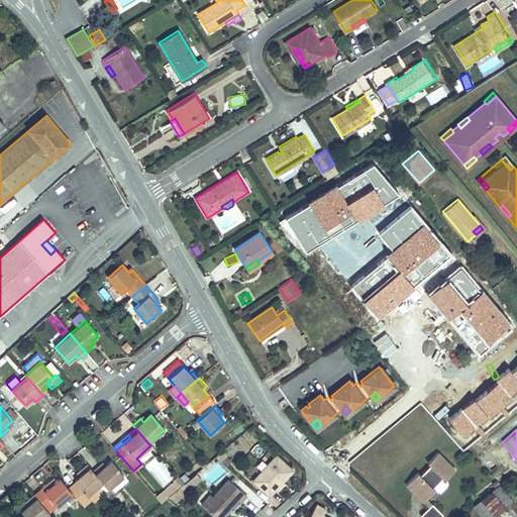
[(140,455),(146,463),(154,457),(148,449),(140,455)]
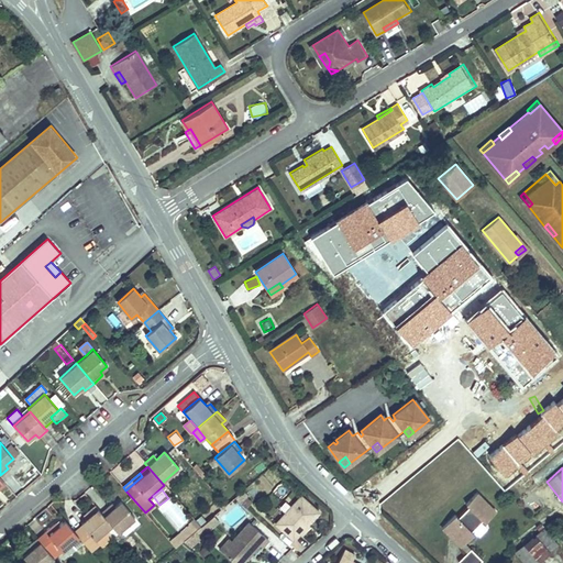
[(247,496),(242,490),(233,498),(240,504),(247,496)]
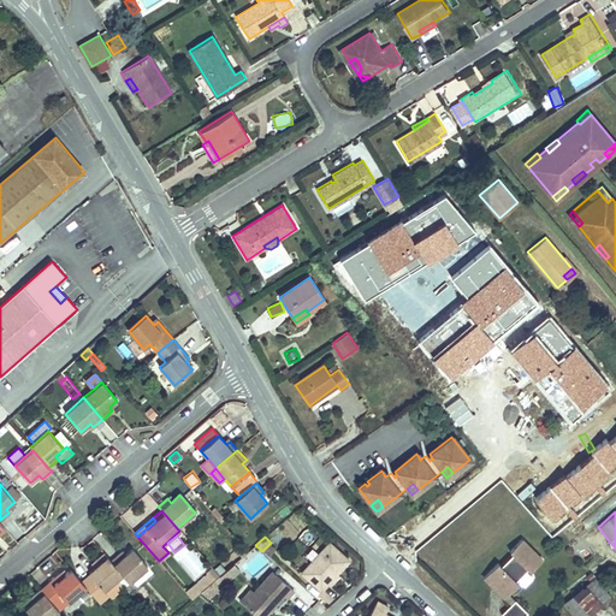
[(521,539),(509,551),(513,555),(527,569),(529,572),(542,560),(521,539)]
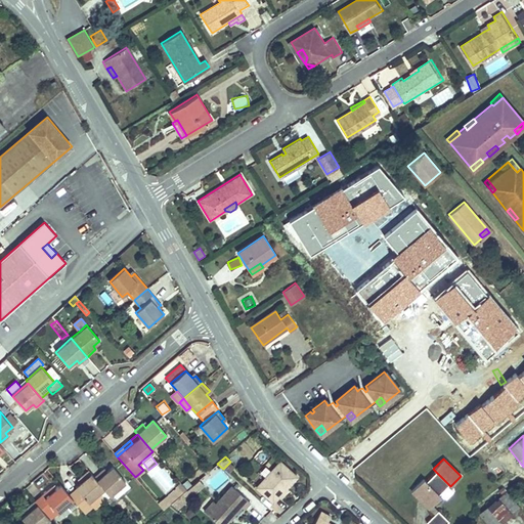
[(271,501),(277,494),(286,486),(296,475),(279,461),(256,486),(271,501)]
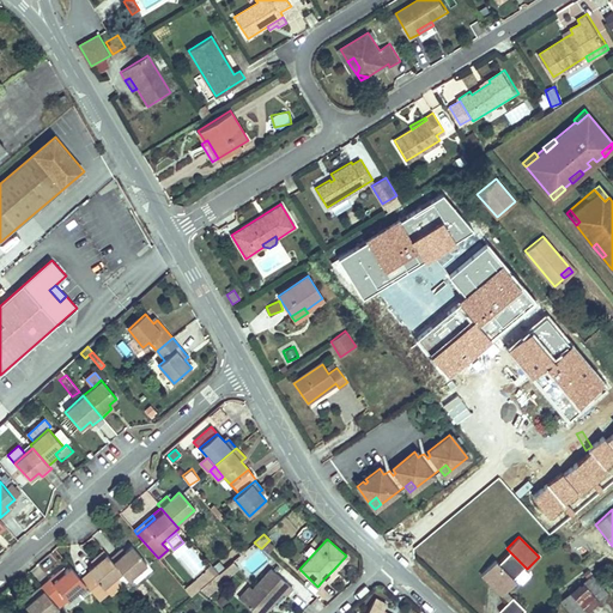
[(110,558),(122,571),(129,580),(147,564),(133,546),(123,553),(120,550),(110,558)]
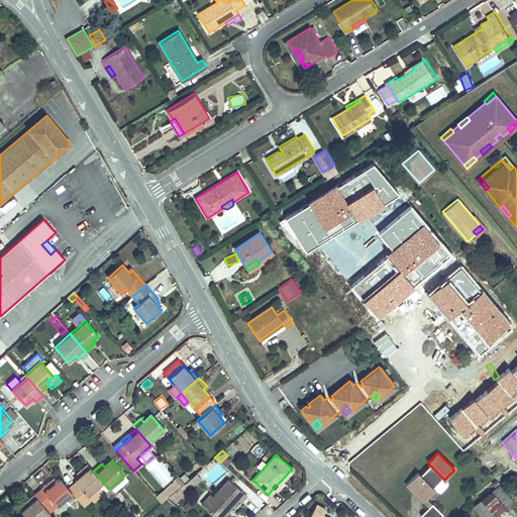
[(103,482),(93,471),(88,464),(80,471),(83,474),(80,476),(76,480),(77,481),(69,489),(73,494),(83,505),(91,497),(89,494),(103,482)]
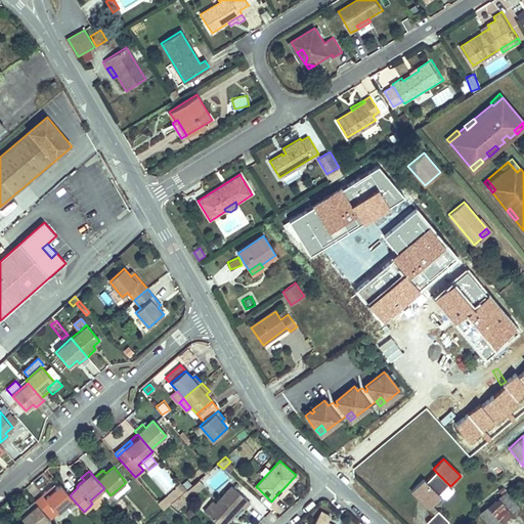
[(448,484),(436,472),(426,481),(438,494),(448,484)]
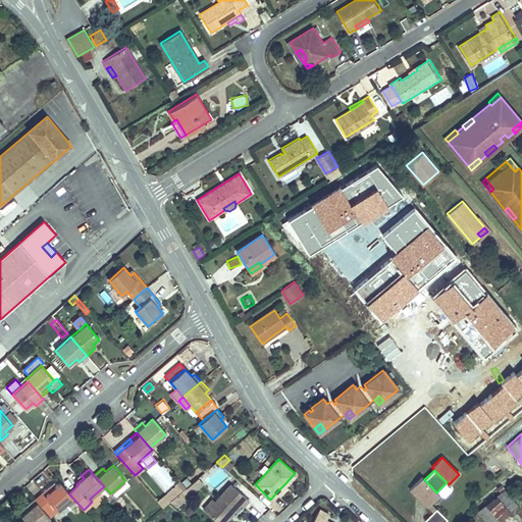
[(214,487),(225,478),(219,471),(208,479),(214,487)]
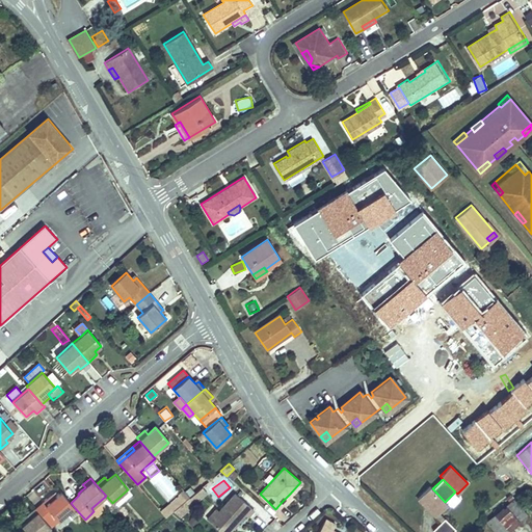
[(430,486),(418,499),(424,505),(426,504),(430,508),(428,509),(435,516),(439,512),(448,504),(445,502),(432,488),(430,486)]
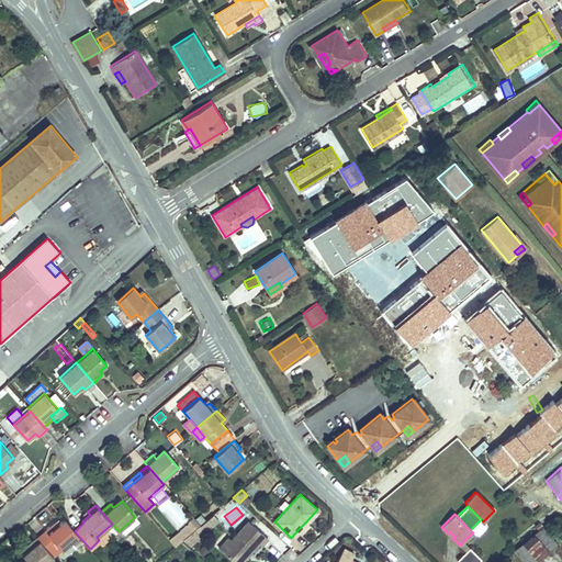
[(188,525),(193,531),(194,530),(200,526),(194,519),(188,525)]
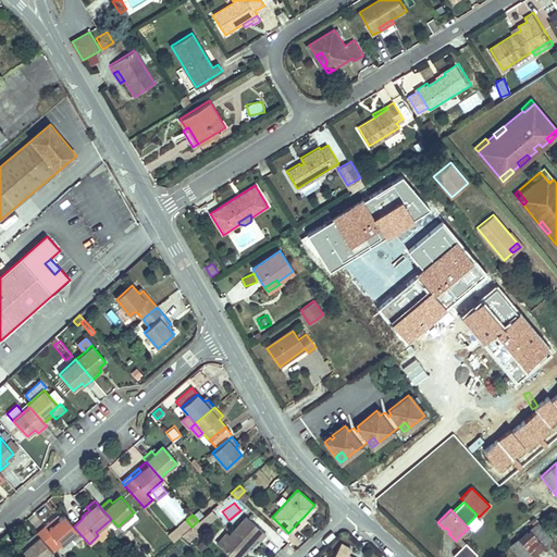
[(62,545),(78,532),(74,527),(64,516),(57,522),(53,519),(37,533),(49,547),(58,541),(62,545)]
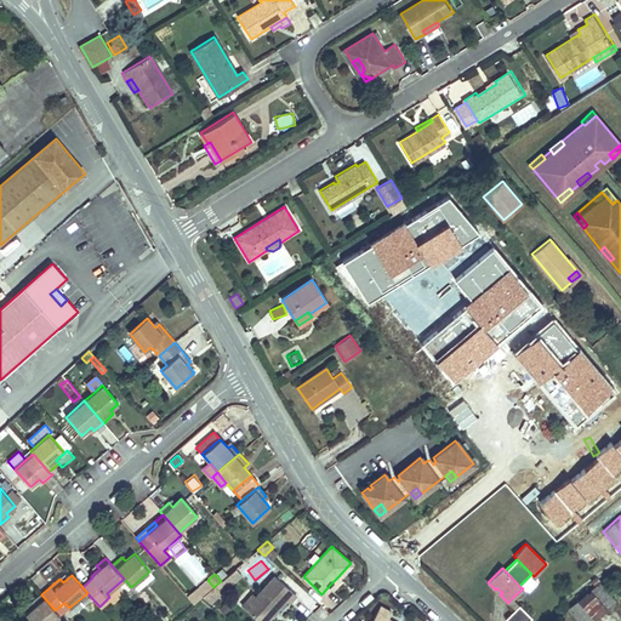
[(255,597),(243,610),(255,620),(266,620),(285,600),(288,603),(295,596),(274,576),(255,597)]
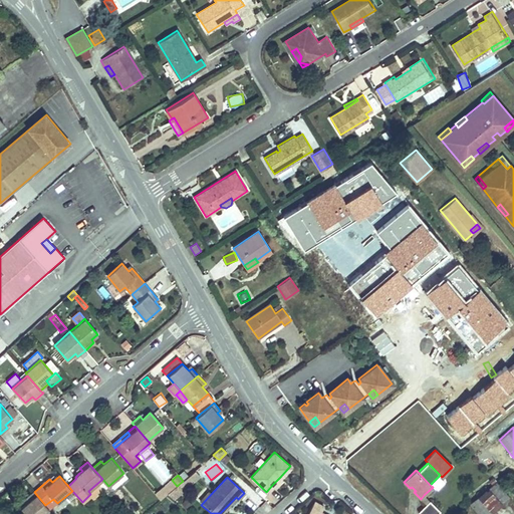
[(282,479),(280,477),(272,485),(275,488),(282,479)]
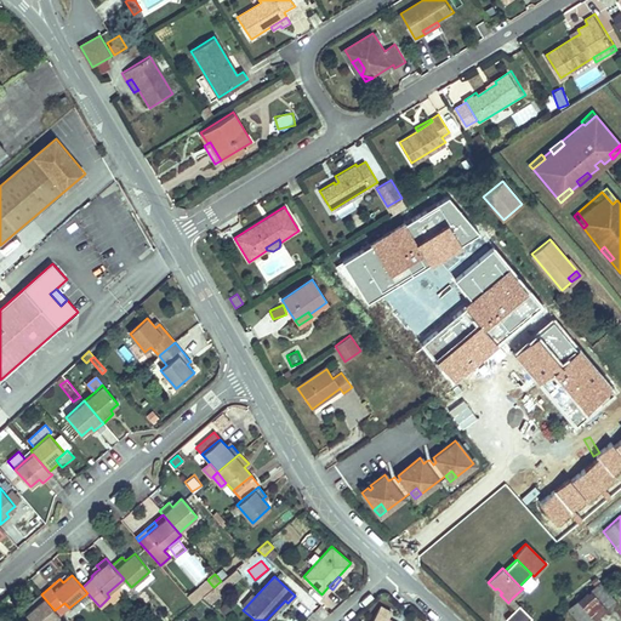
[(109,597),(113,602),(127,590),(131,587),(124,579),(107,593),(109,597)]
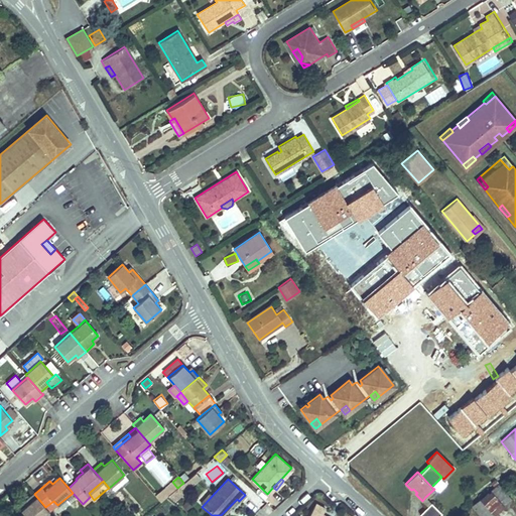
[(160,502),(167,496),(177,488),(172,482),(156,496),(160,502)]
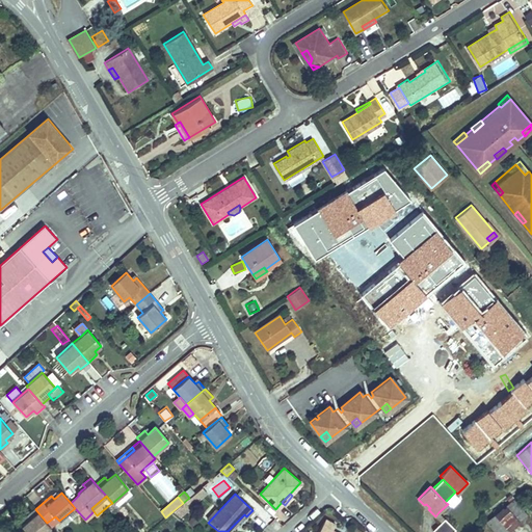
[(527,514),(513,499),(505,506),(519,522),(527,514)]
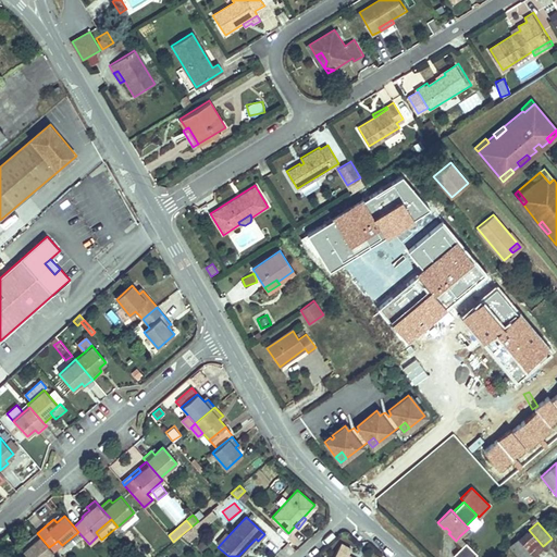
[(181,535),(187,542),(198,532),(193,525),(192,527),(181,535)]
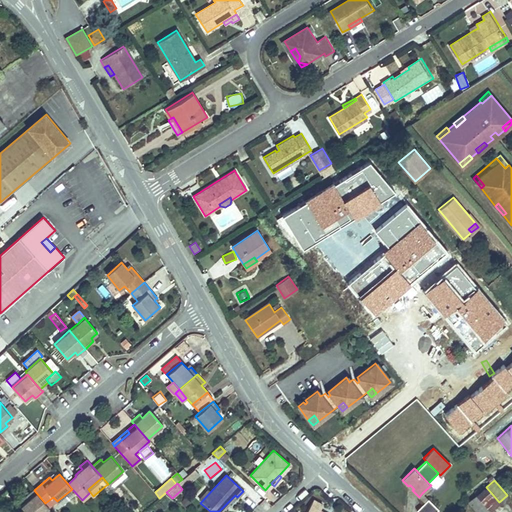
[(109,493),(113,490),(108,484),(105,486),(109,493)]
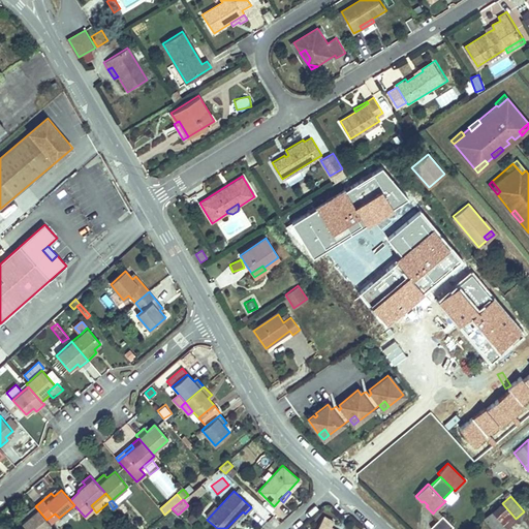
[(492,511),(505,527),(516,519),(502,503),(492,511)]
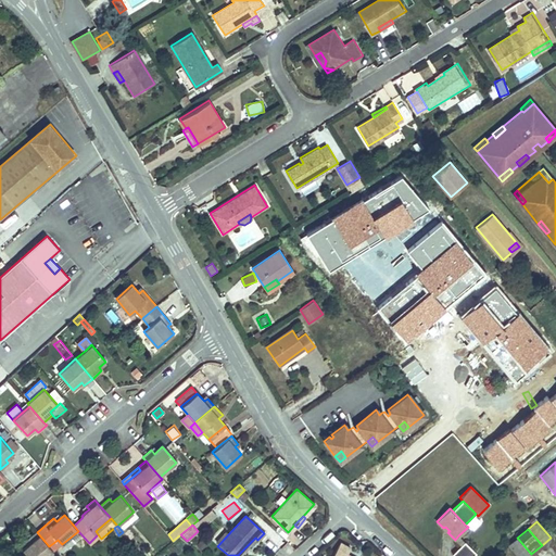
[(215,543),(217,546),(228,534),(226,531),(215,543)]
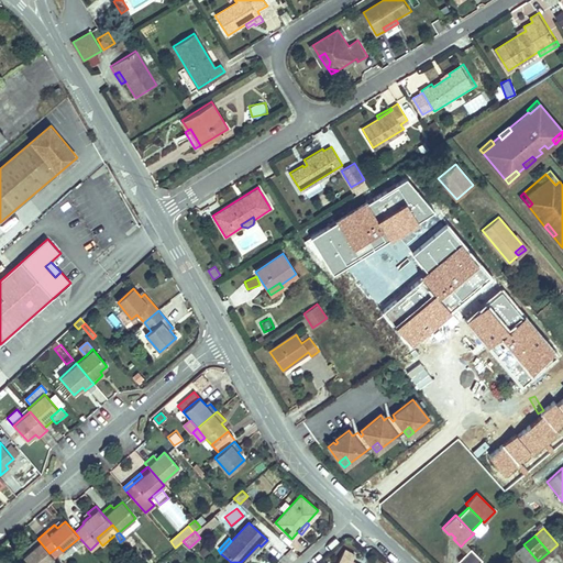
[(48,562),(54,559),(50,553),(37,539),(29,547),(32,550),(23,556),(29,562),(48,562)]
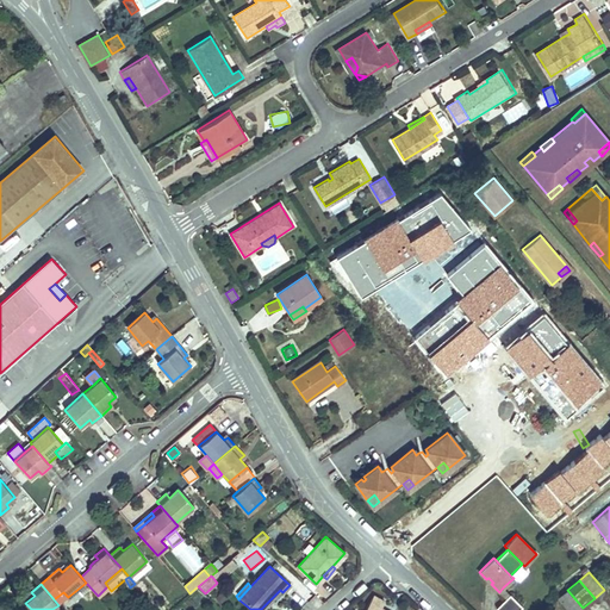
[(503,587),(499,592),(505,598),(510,595),(503,587)]
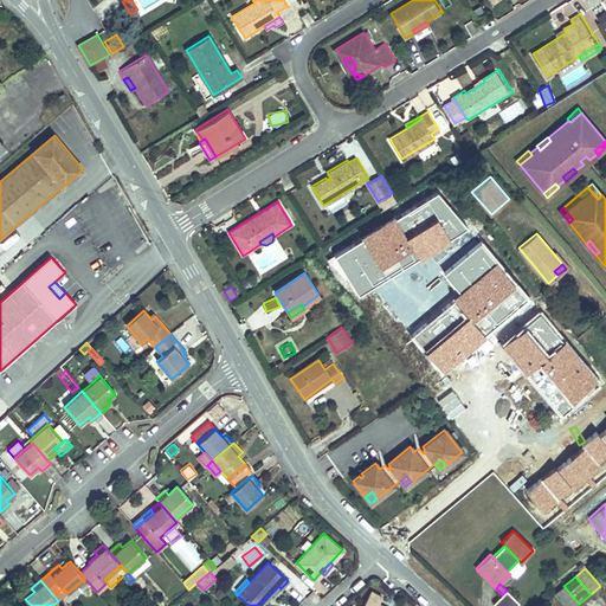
[(554,594),(563,605),(575,605),(579,604),(563,586),(554,594)]
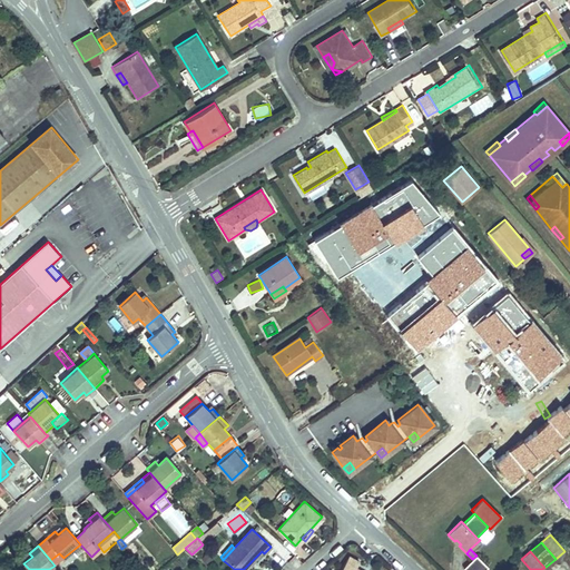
[(50,560),(55,566),(64,558),(59,553),(50,560)]
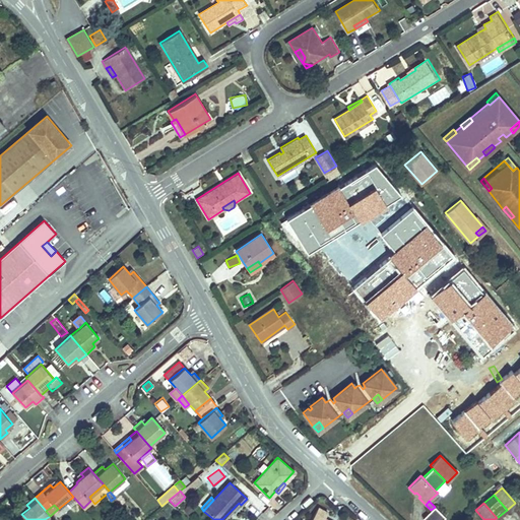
[(425,519),(442,519),(445,517),(435,507),(431,510),(423,518),(425,519)]
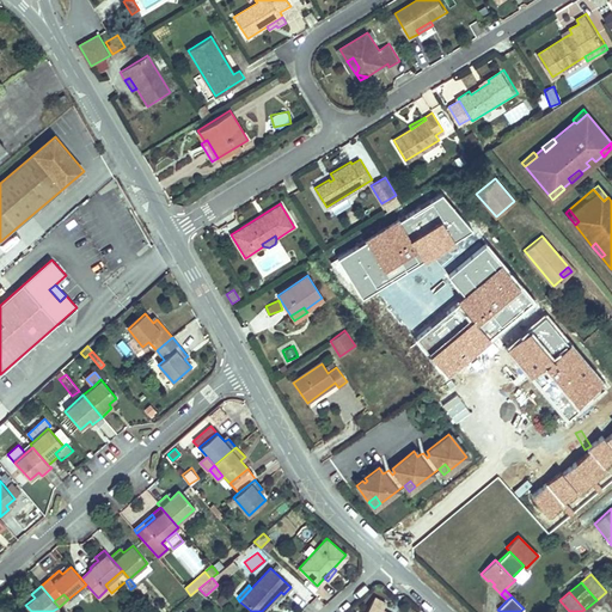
[(384,611),(381,611),(385,604),(374,598),(366,611),(384,611)]
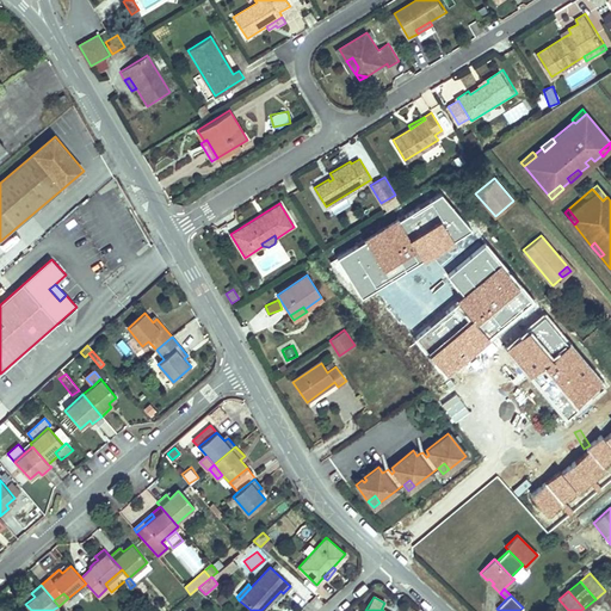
[(568,610),(559,599),(554,603),(561,610),(568,610)]
